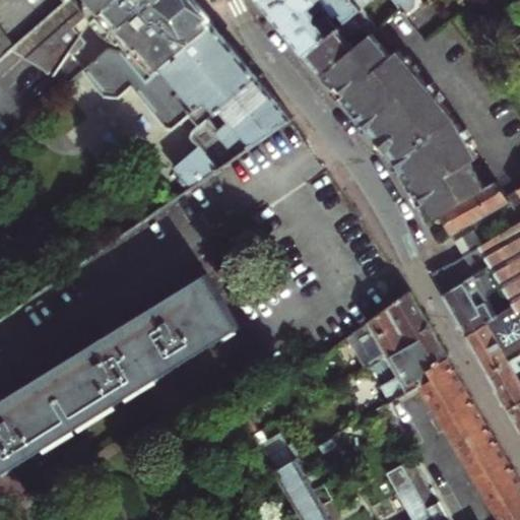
[(135,86),(137,89),(216,25),(199,5),(194,0),(64,0),(16,44),(21,50),(25,53),(28,55),(33,57),(41,60),(46,63),(49,66),(54,70),(59,66),(63,68),(75,47),(78,49),(92,37),(79,22),(101,4),(128,37),(141,38),(140,45),(138,51),(136,54),(135,56),(134,57),(130,60),(125,53),(109,49),(85,69),(107,95),(122,96),(135,86)]
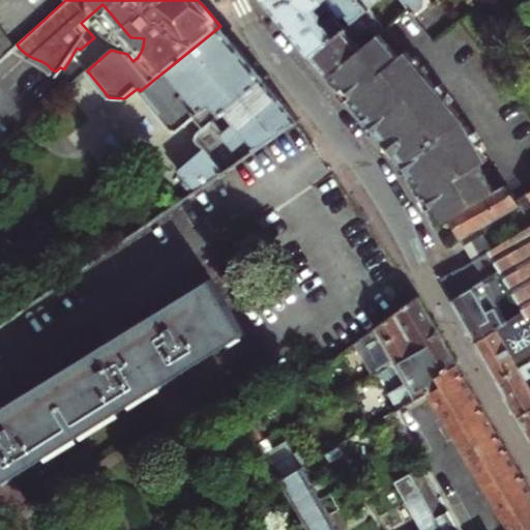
[(265,0),(288,27),(313,56),(345,30),(331,12),(321,0),(265,0)]
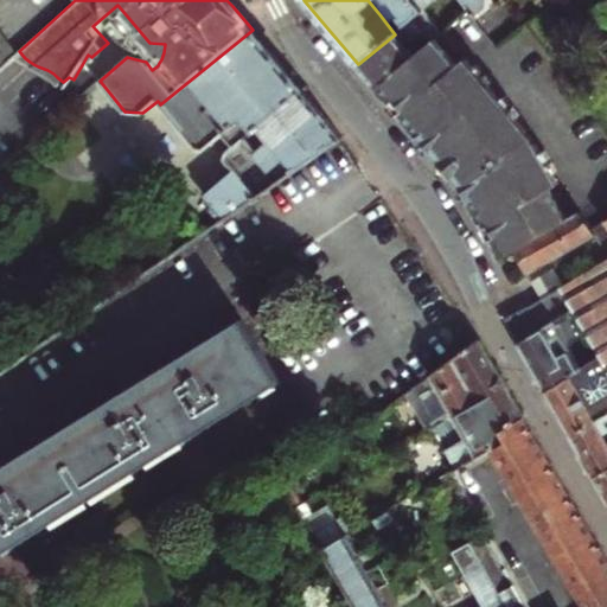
[(368,0),(379,14),(395,2),(410,23),(423,11),(422,10),(415,0),(368,0)]
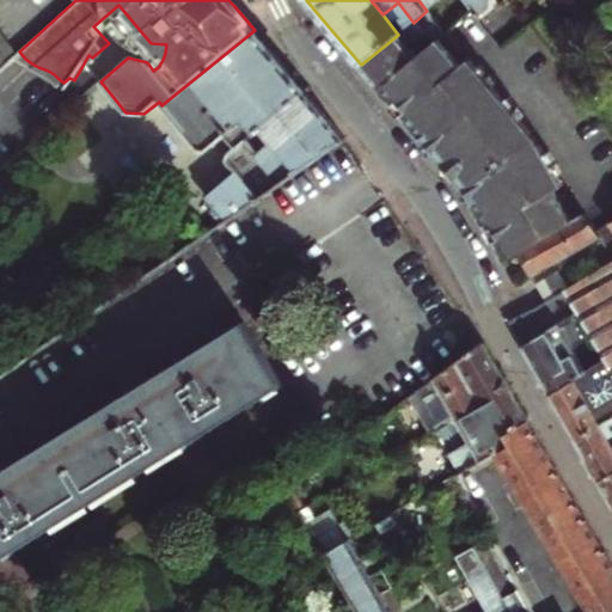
[(464,0),(473,12),(478,18),(481,16),(489,8),(490,0),(489,0),(464,0)]
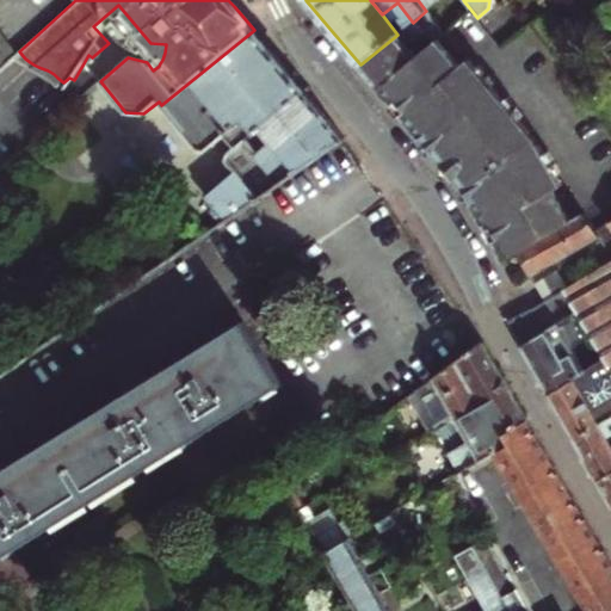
[(369,76),(380,88),(440,38),(445,34),(426,11),(413,23),(397,35),(360,65),(369,76)]
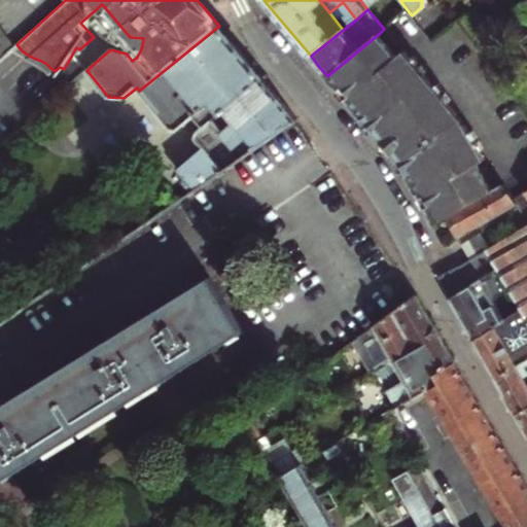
[(0,25),(0,59),(15,45),(0,25)]
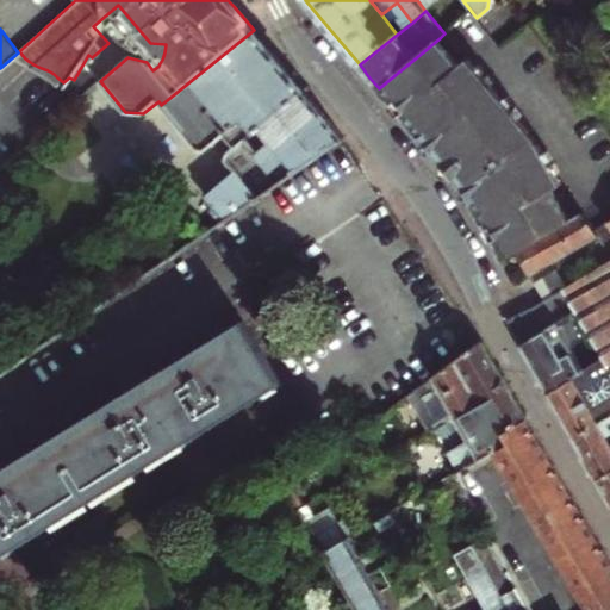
[(260,129),(305,91),(282,64),(254,30),(161,105),(199,150),(205,150),(225,135),(236,148),(242,144),(260,129)]
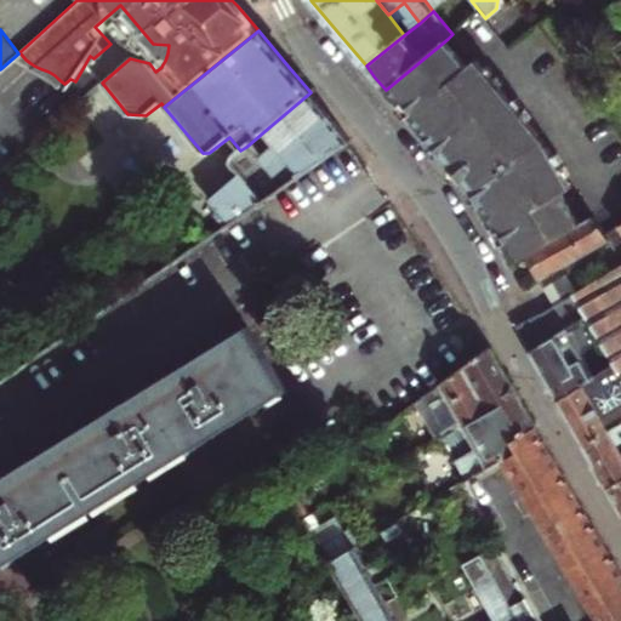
[(548,246),(570,234),(586,226),(567,193),(577,188),(562,160),(560,161),(552,148),(554,144),(534,120),(479,58),(471,66),(448,39),(386,90),(451,165),(459,172),(462,169),(467,177),(485,209),(518,263),(524,260),(548,246)]
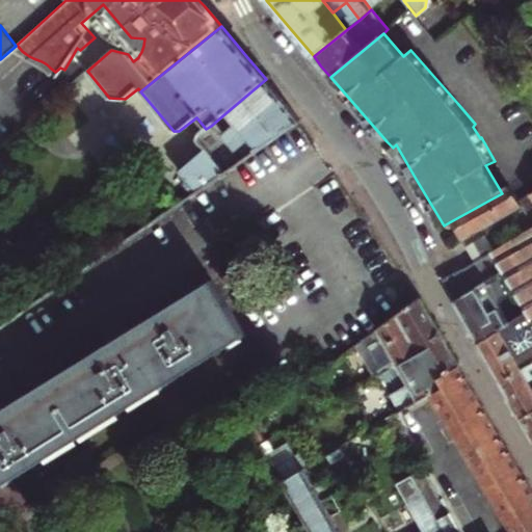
[(205,149),(212,157),(282,99),(273,88),(266,79),(227,112),(236,125),(220,137),(211,126),(206,129),(201,134),(198,135),(198,138),(198,140),(201,142),(205,149)]
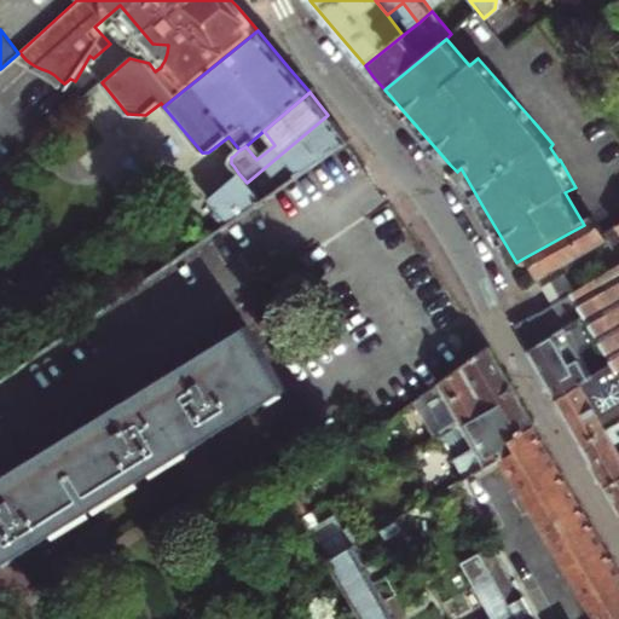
[(328,115),(247,183),(261,202),(281,189),(273,180),(277,178),(277,172),(289,163),(299,175),(350,142),(339,128),(328,115)]
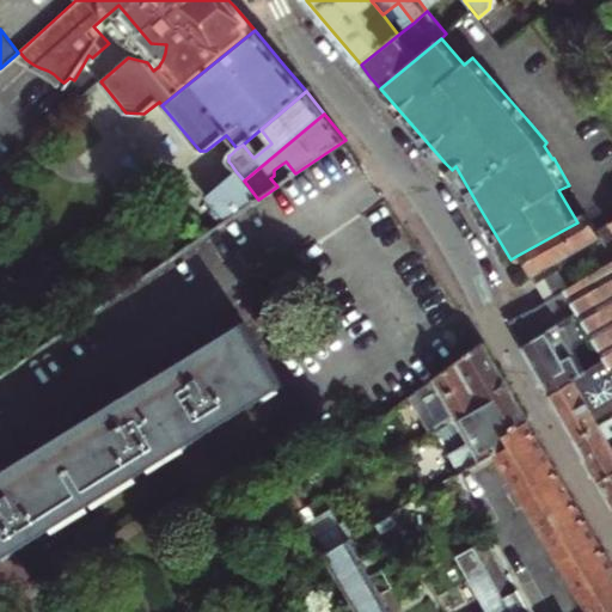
[(244,181),(236,171),(203,194),(214,209),(209,213),(219,227),(258,200),(244,181)]
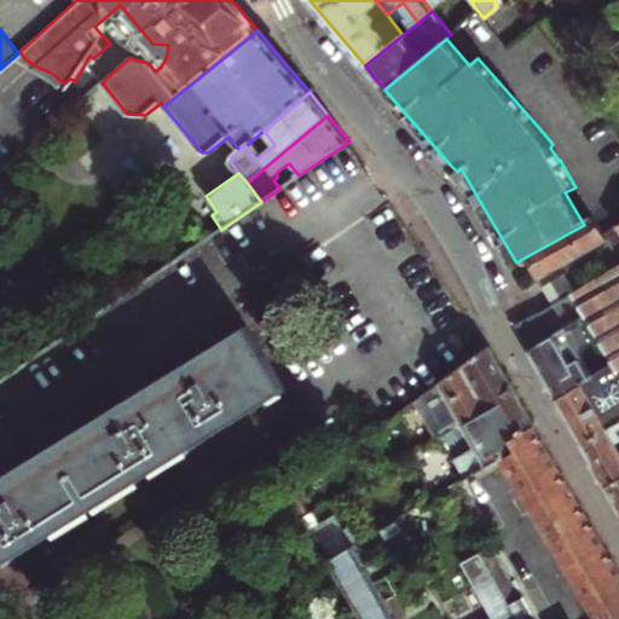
[(607,241),(603,236),(593,220),(584,225),(568,233),(582,255),(594,248),(607,241)]
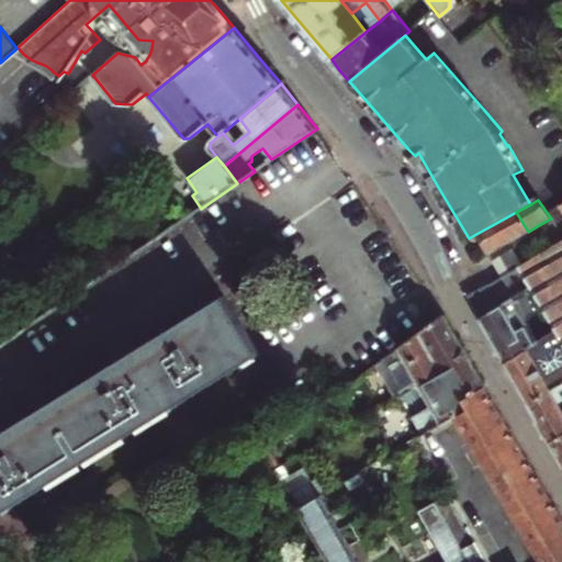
[(561,208),(561,206),(548,214),(551,218),(561,235),(561,236),(561,208)]
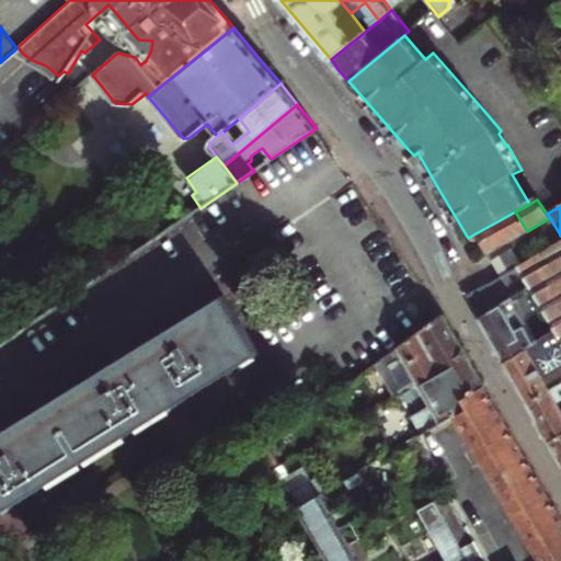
[(527,231),(515,212),(495,222),(506,243),(516,237),(527,231)]
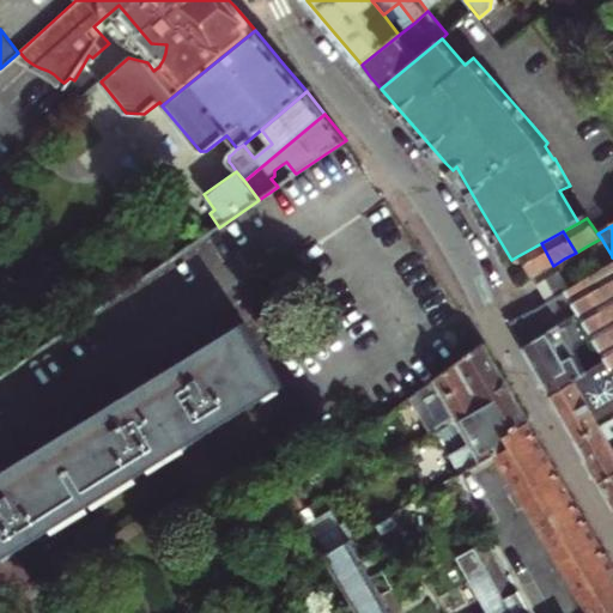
[(553,266),(541,243),(517,256),(530,278),(541,272),(553,266)]
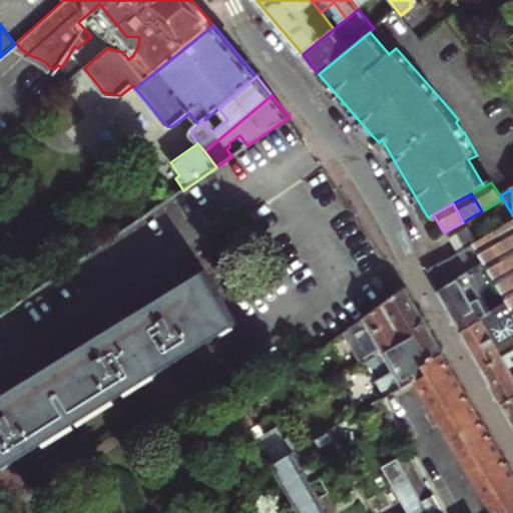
[(512,220),(510,223),(494,232),(477,241),(475,243),(473,244),(479,254),(507,304),(512,312),(512,311),(512,220)]
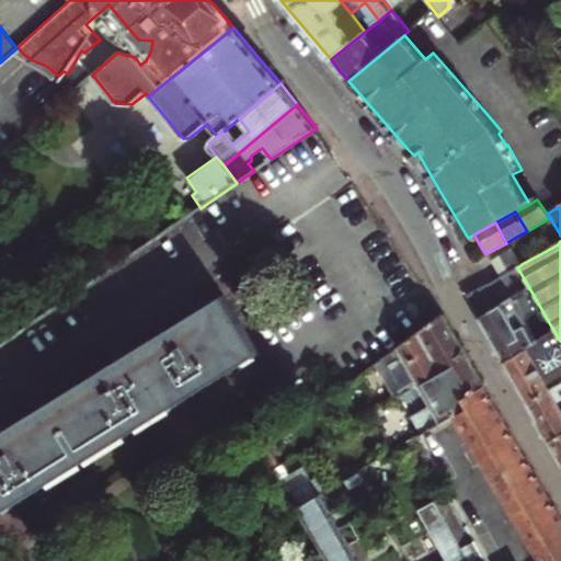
[(540,254),(535,244),(517,254),(522,264),(540,254)]
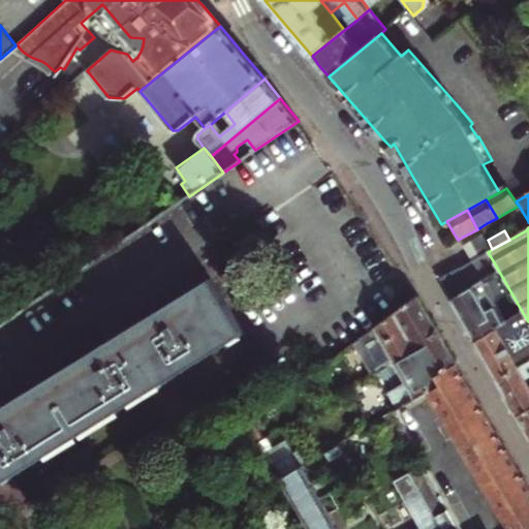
[(488,252),(490,251),(481,237),(462,247),(470,261),(488,252)]
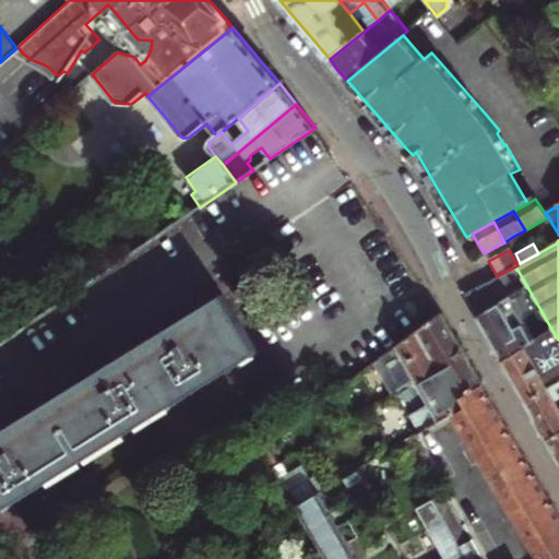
[(511,293),(476,313),(489,337),(502,360),(537,340),(511,293)]
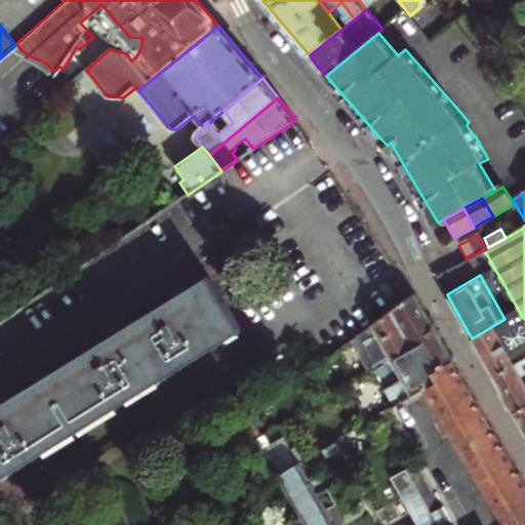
[(0,479),(8,475),(161,380),(243,330),(210,277),(0,405),(0,479)]
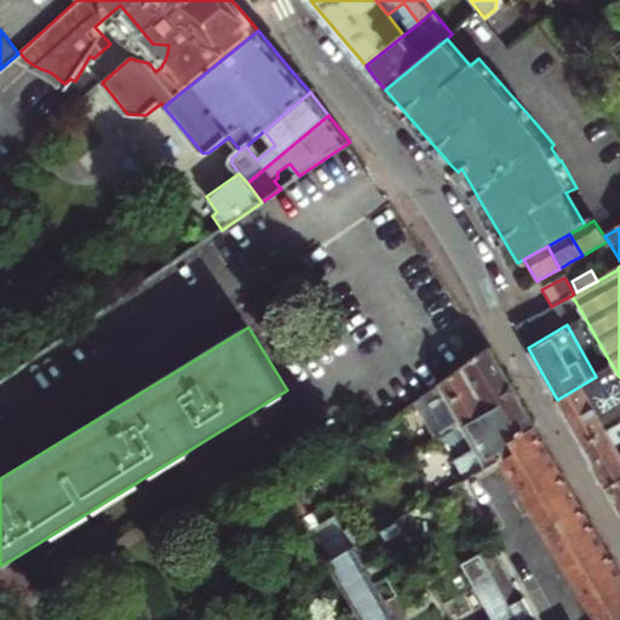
[(432,436),(460,420),(514,389),(503,369),(489,346),(413,402),(432,436)]
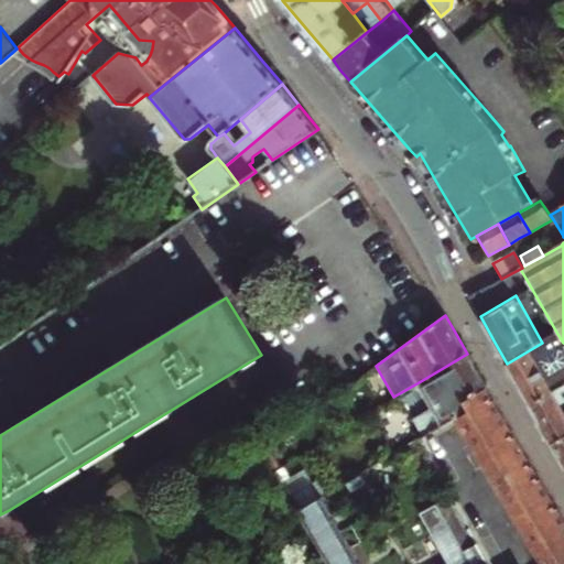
[(557,334),(542,343),(507,364),(520,387),(530,404),(563,383),(563,345),(563,343),(557,334)]
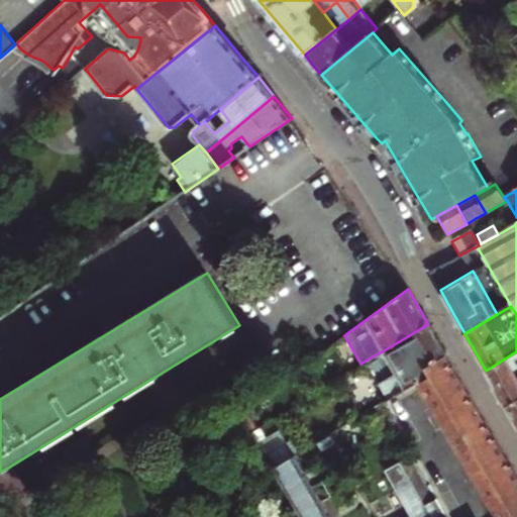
[(389,399),(417,381),(431,373),(426,365),(445,352),(437,339),(428,324),(384,350),(397,373),(380,383),(389,399)]
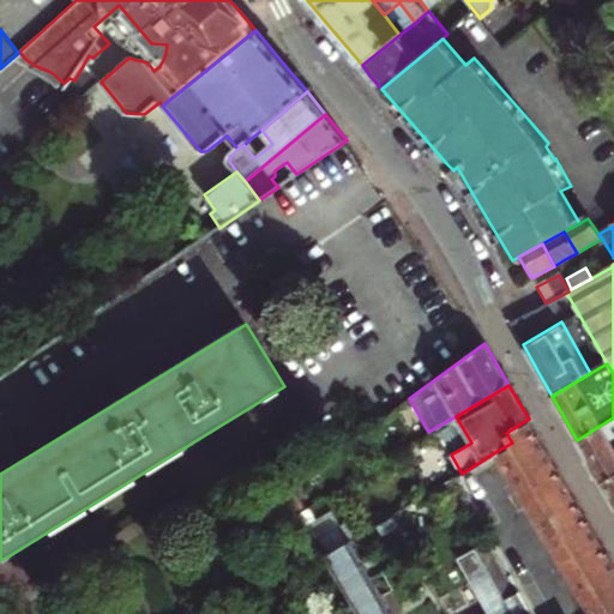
[(613,417),(577,440),(589,463),(600,482),(613,474),(613,417)]
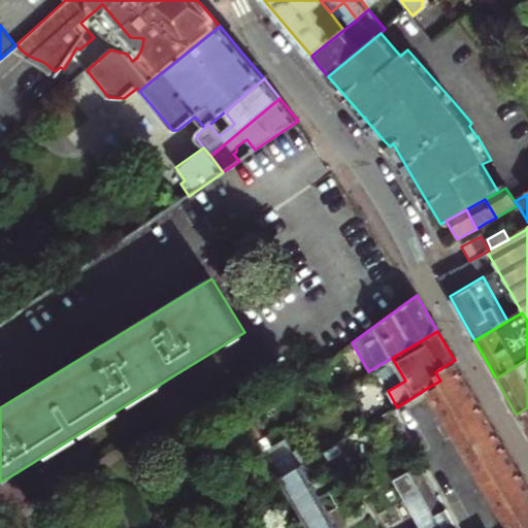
[(503,527),(527,527),(527,488),(481,405),(455,360),(435,372),(440,381),(426,389),(503,527)]
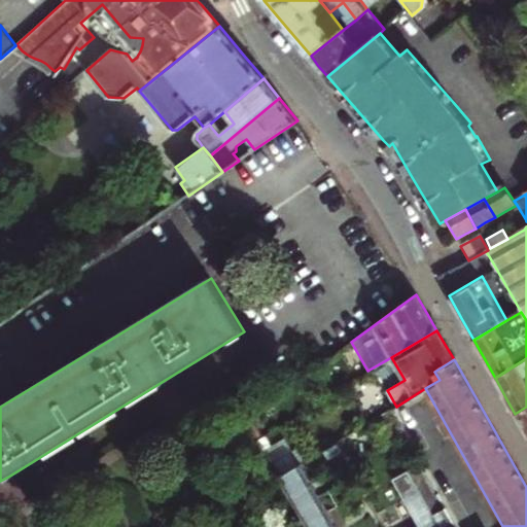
[(526,407),(515,414),(524,430),(526,435),(526,407)]
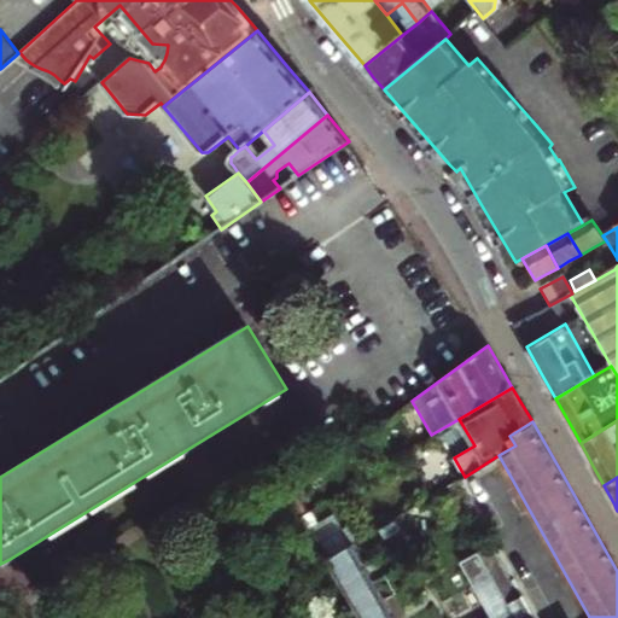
[(316,542),(327,561),(347,549),(336,531),(316,542)]
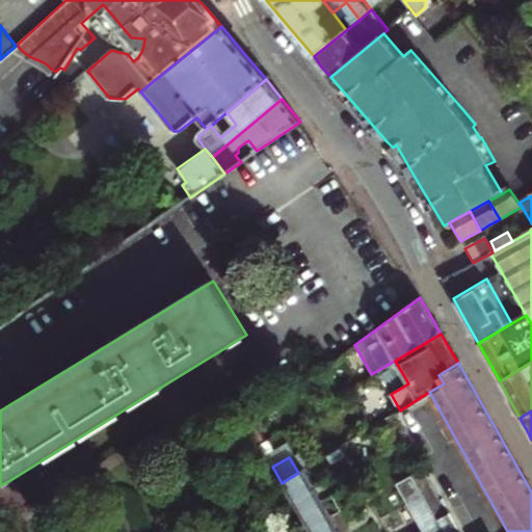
[(460,531),(425,467),(397,482),(423,530),(424,531),(460,531)]
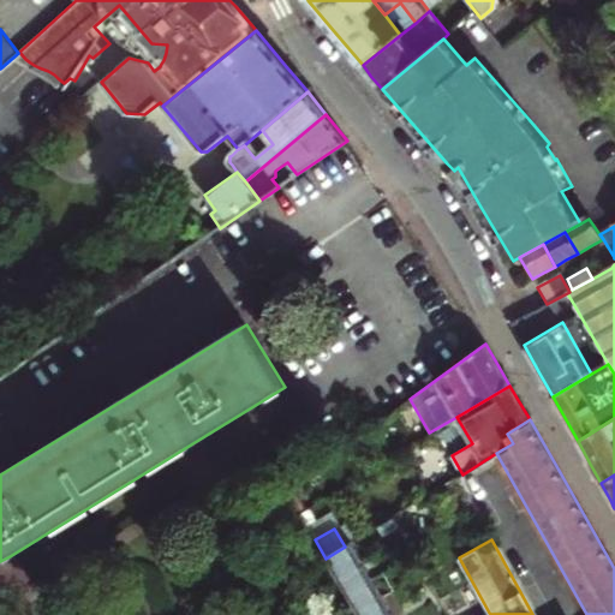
[(358,614),(392,614),(387,608),(377,589),(366,572),(360,561),(356,551),(351,543),(345,547),(326,559),(358,614)]
